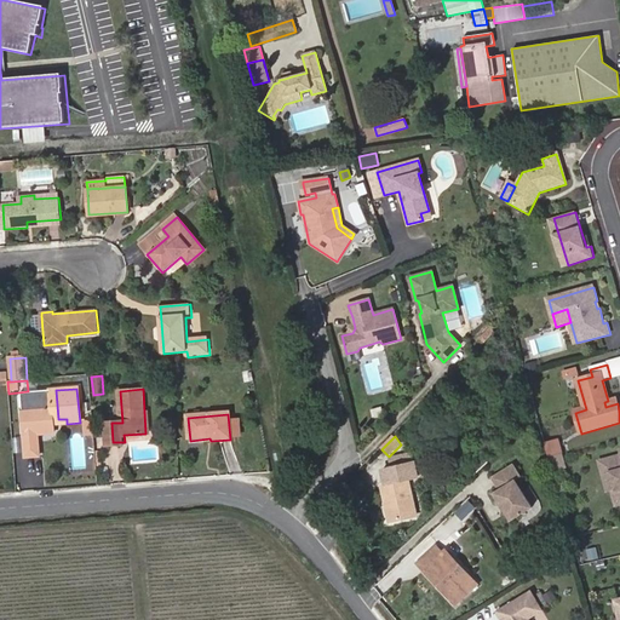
[(561,454),(557,440),(546,443),(550,458),(561,454)]
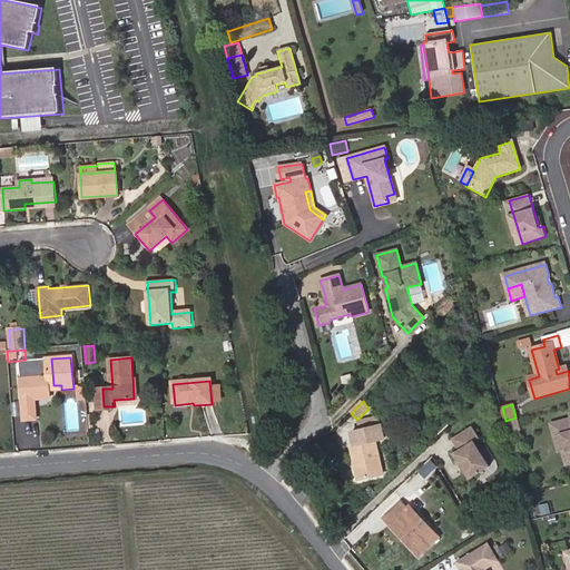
[(569,414),(569,415),(569,418),(569,420),(551,425),(554,438),(561,435),(569,461),(569,414)]
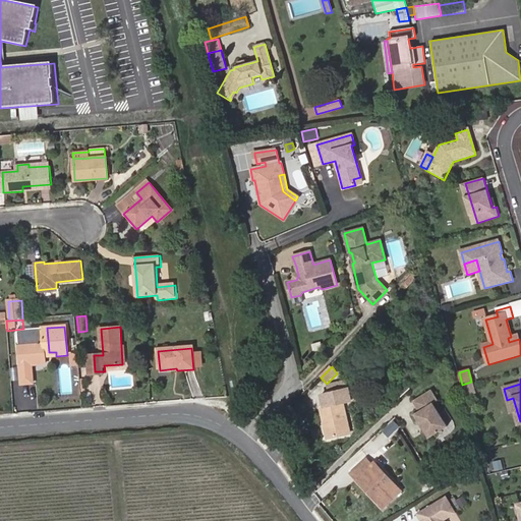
[(475,394),(471,382),(462,385),(465,397),(475,394)]
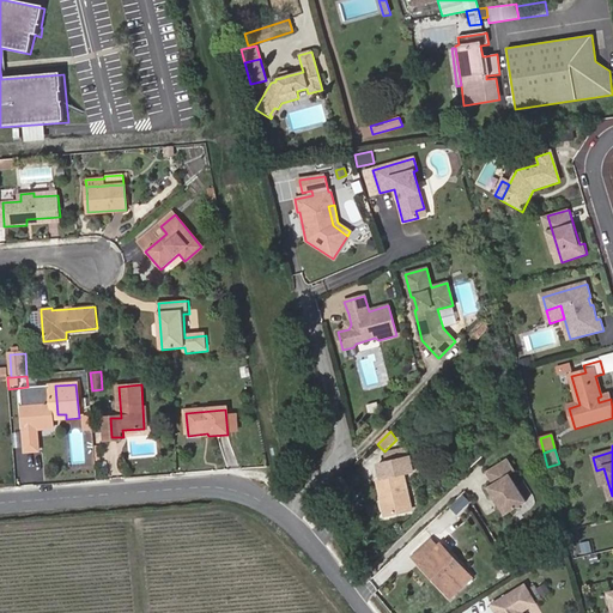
[(377,484),(387,517),(413,510),(404,475),(413,473),(410,462),(389,468),(392,479),(377,484)]
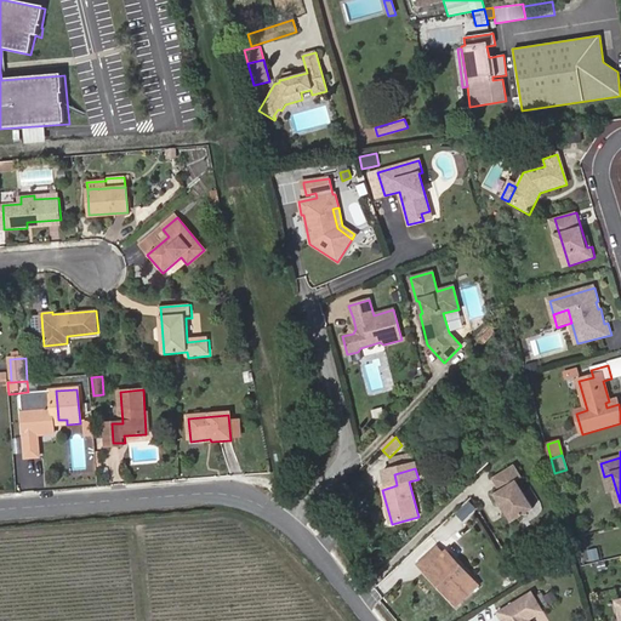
[(536,512),(519,484),(524,480),(517,468),(495,482),(502,494),(496,497),(513,525),(536,512)]
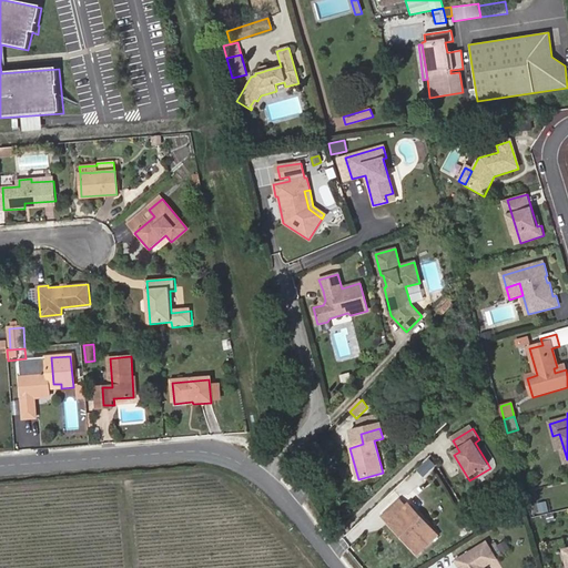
[(567,459),(559,434),(553,436),(557,450),(560,449),(565,463),(567,462),(567,459)]
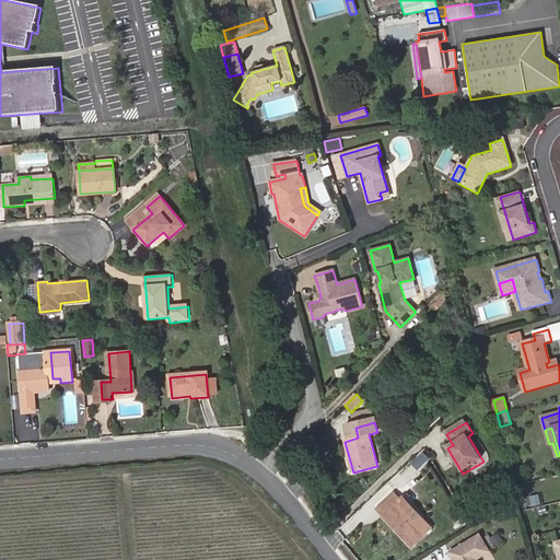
[(377,510),(395,529),(398,525),(415,544),(431,528),(403,498),(400,500),(395,494),(377,510)]
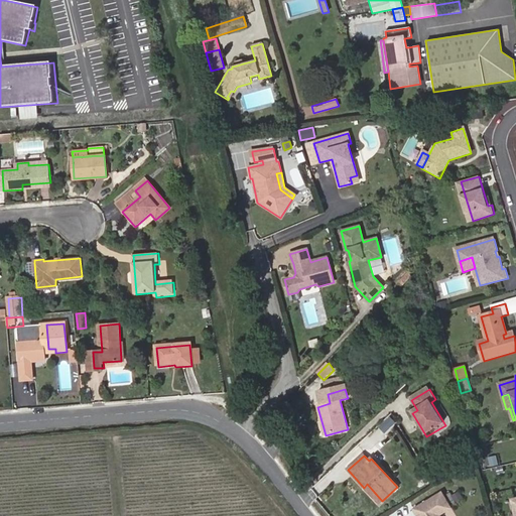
[(367,484),(364,488),(379,504),(382,501),(367,484)]
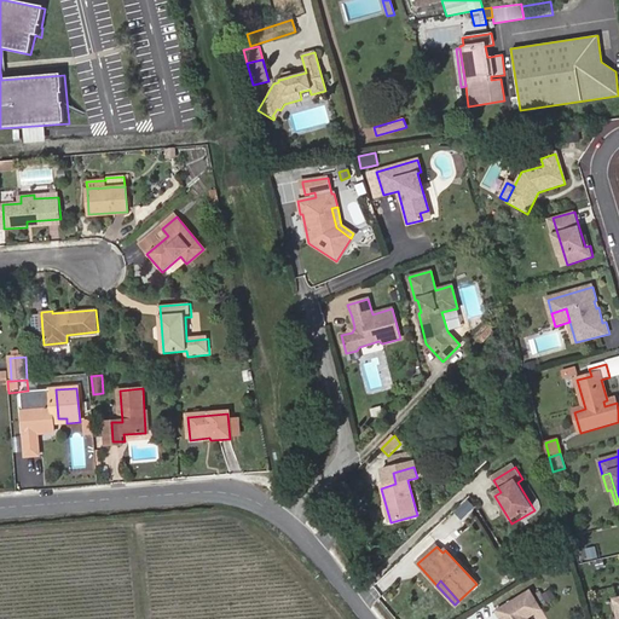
[(530,618),(543,612),(531,591),(497,612),(501,618),(530,618)]
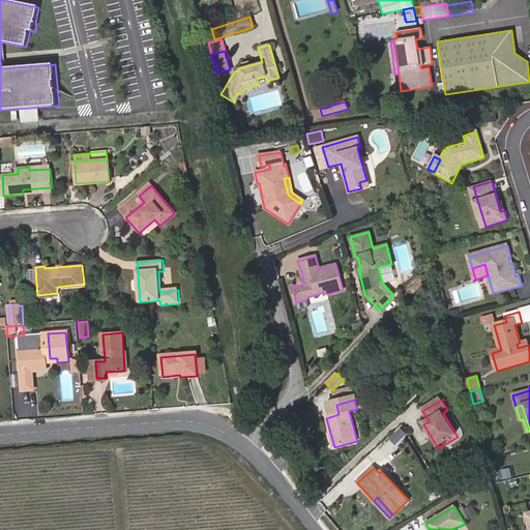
[(471,506),(465,510),(469,516),(474,511),(471,506)]
